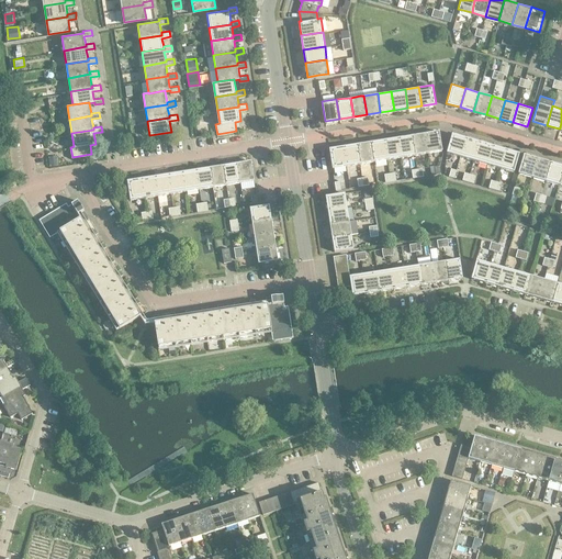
[(442,149),(439,130),(425,132),(428,152),(442,149)]
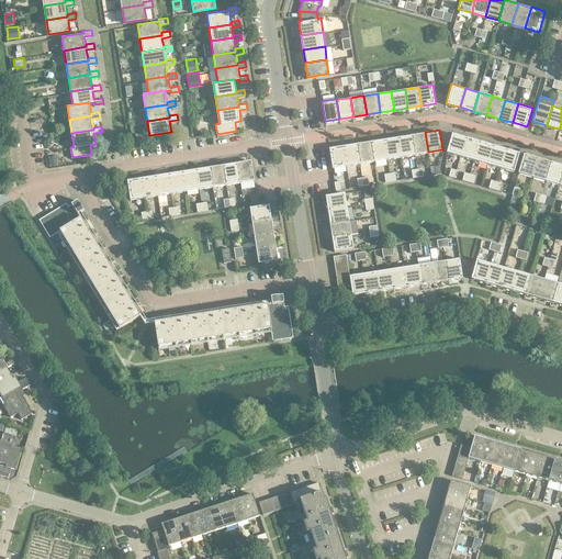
[(428,152),(425,132),(412,134),(415,154),(428,152)]
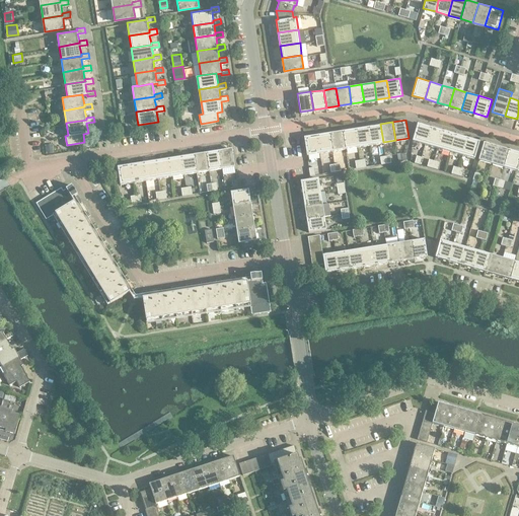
[(430,126),(418,122),(413,139),(425,143),(430,126)]
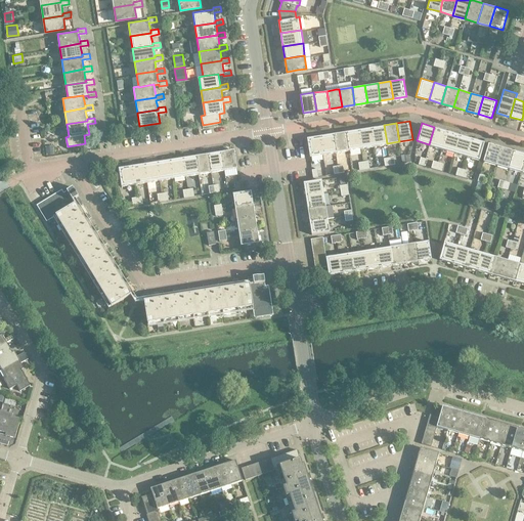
[(387,143),(384,125),(372,127),(374,145),(387,143)]
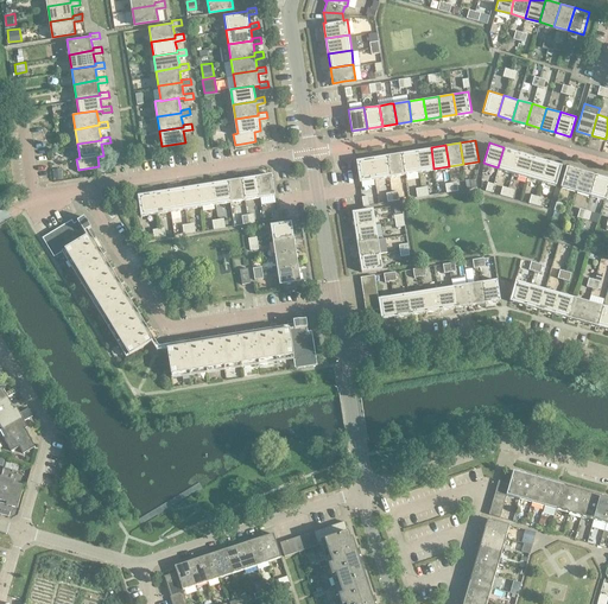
[(434,169),(431,147),(416,150),(419,171),(434,169)]
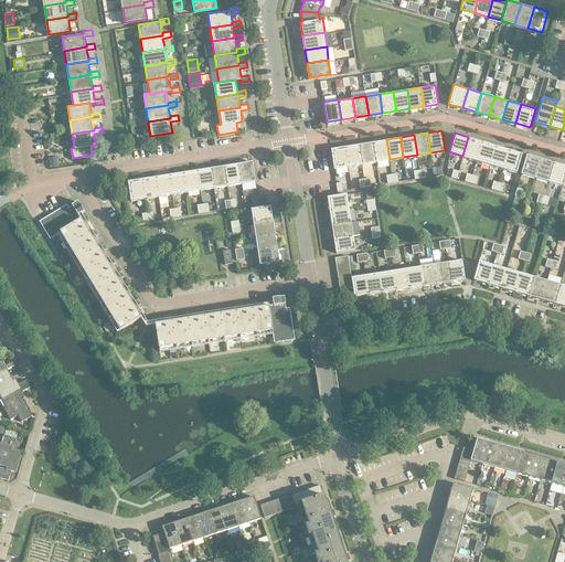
[(482,140),(468,137),(462,156),(477,159),(482,140)]
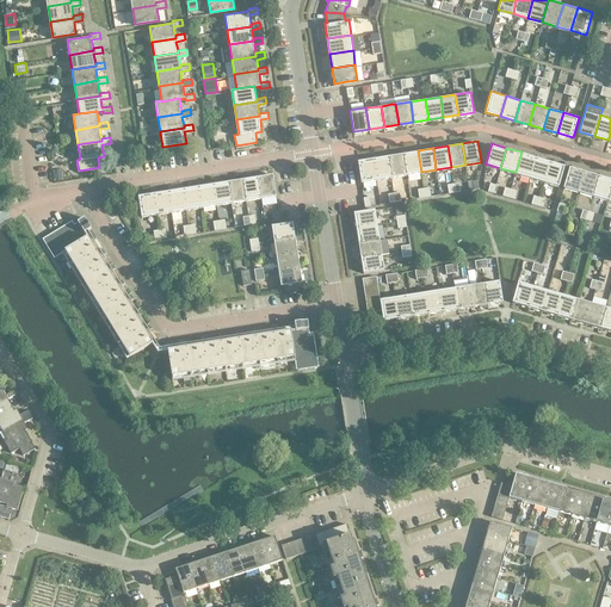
[(421,172),(418,150),(403,153),(406,174),(421,172)]
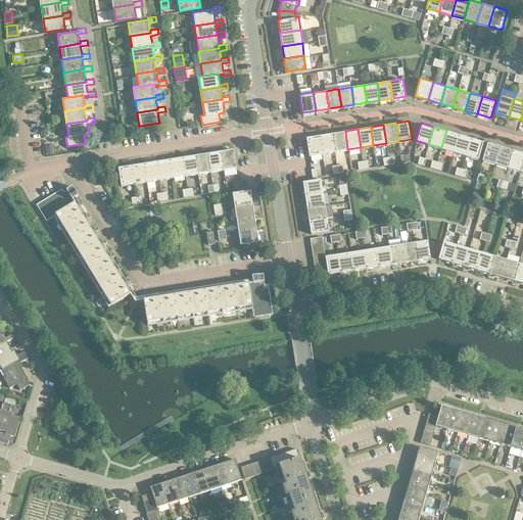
[(459,134),(446,130),(441,147),(454,151),(459,134)]
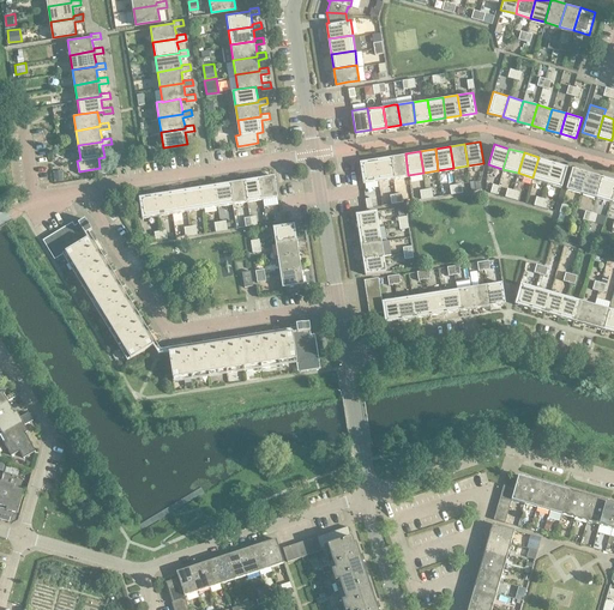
[(408,175),(405,153),(390,156),(393,177),(408,175)]
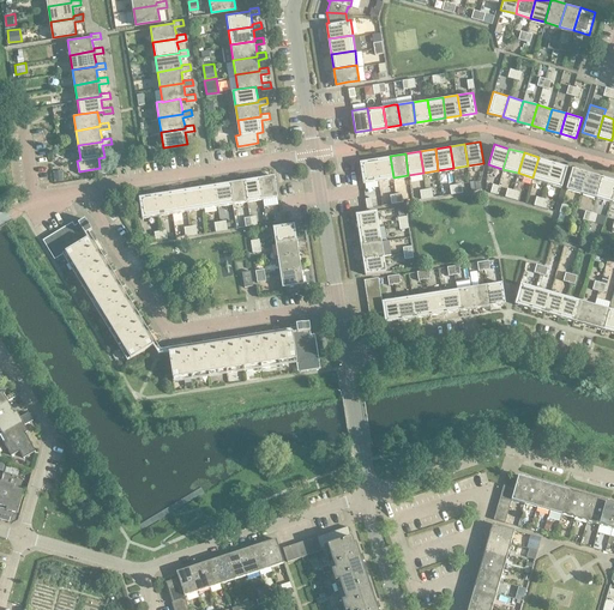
[(393,177),(390,156),(375,158),(379,179),(393,177)]
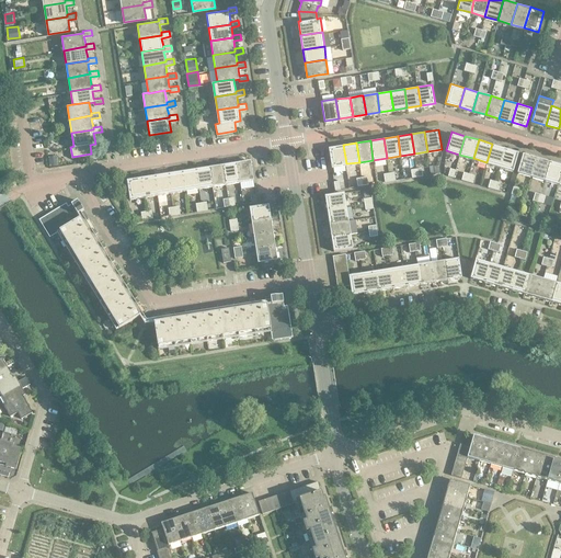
[(505,147),(492,144),(487,162),(500,166),(505,147)]
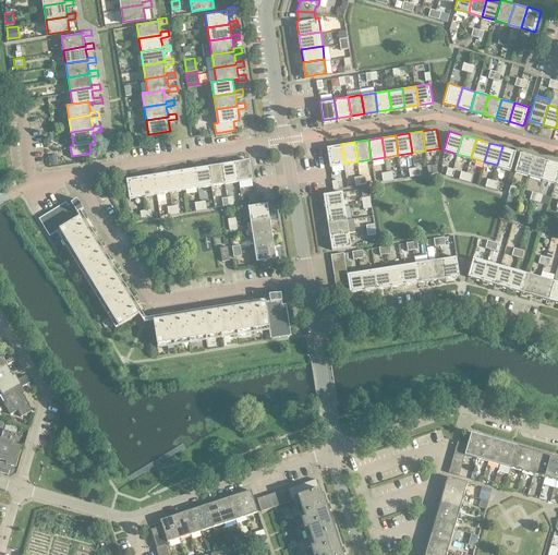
[(344,163),(341,144),(327,146),(330,165),(344,163)]
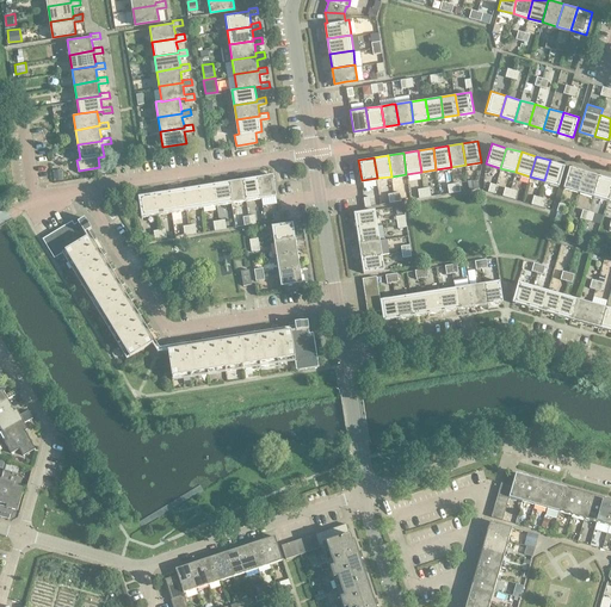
[(565,165),(550,160),(544,180),(559,185),(565,165)]
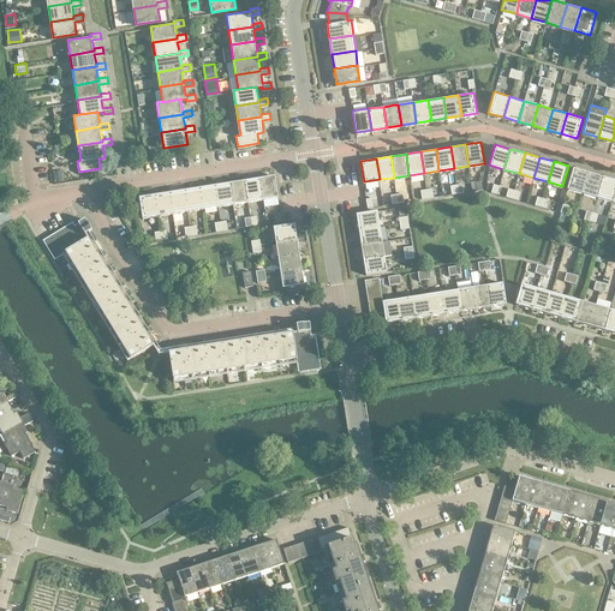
[(589,171),(573,167),(567,187),(583,192),(589,171)]
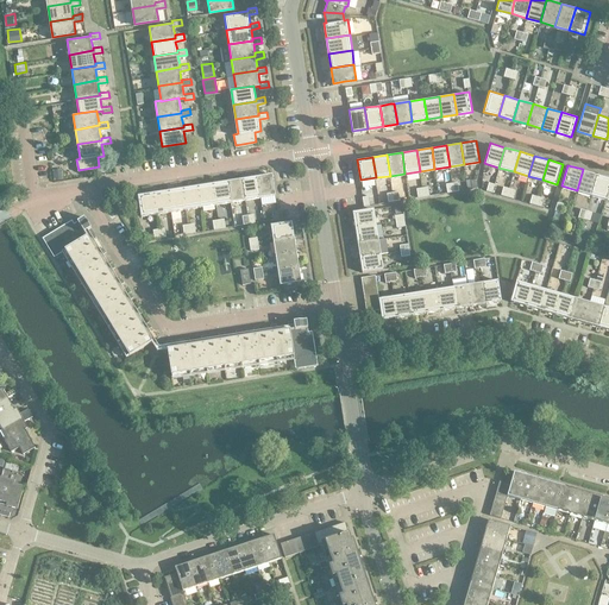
[(62,166),(52,168),(54,178),(63,177),(62,166)]
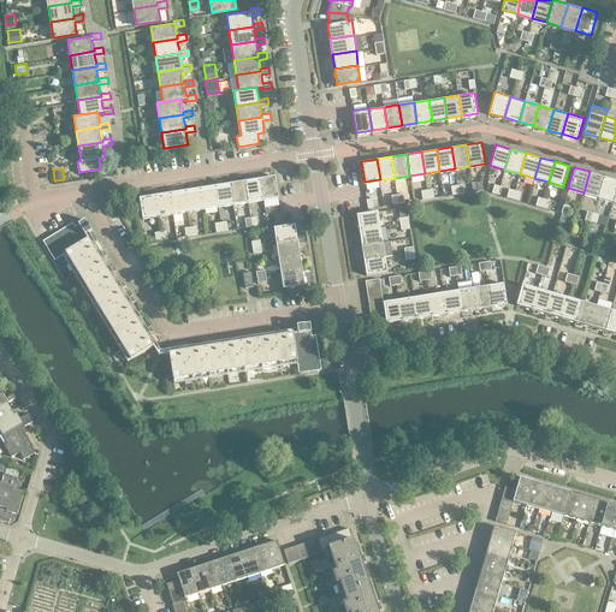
[(604,176),(590,171),(584,192),(598,196),(604,176)]
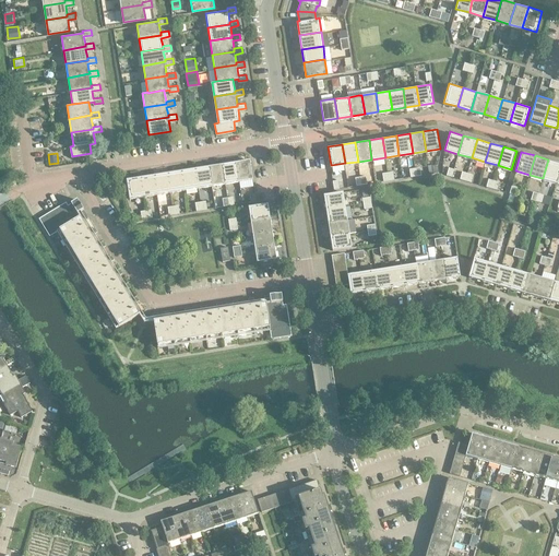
[(253,178),(250,158),(236,161),(239,180),(253,178)]
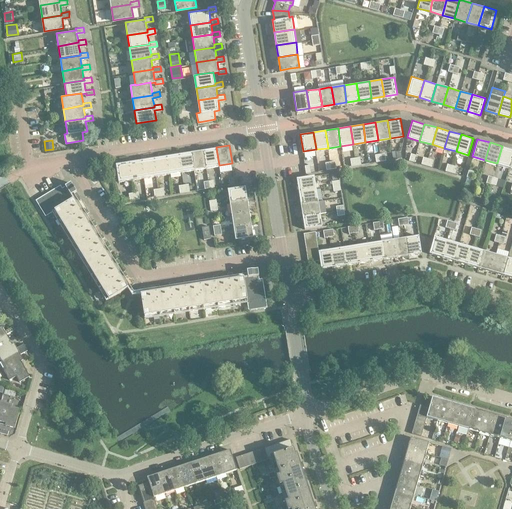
[(511,155),(511,148),(502,146),(497,163),(509,167),(511,155)]
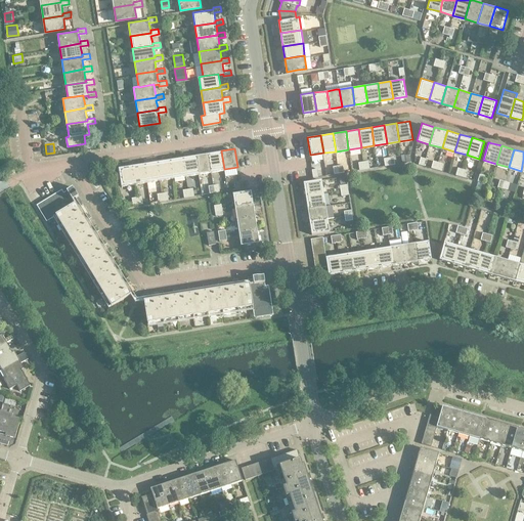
[(224,169),(221,150),(209,153),(211,171),(224,169)]
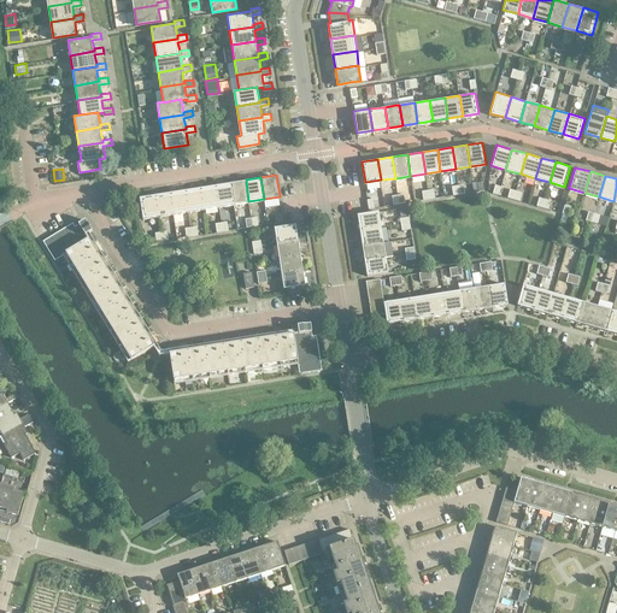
[(248,201),(246,180),(230,182),(234,204),(248,201)]
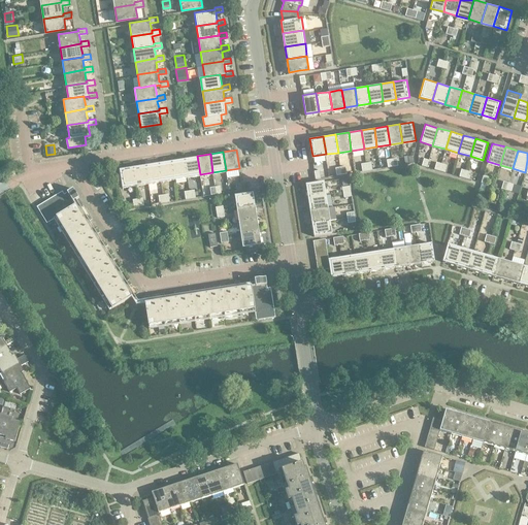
[(200,174),(197,156),(185,158),(187,176),(200,174)]
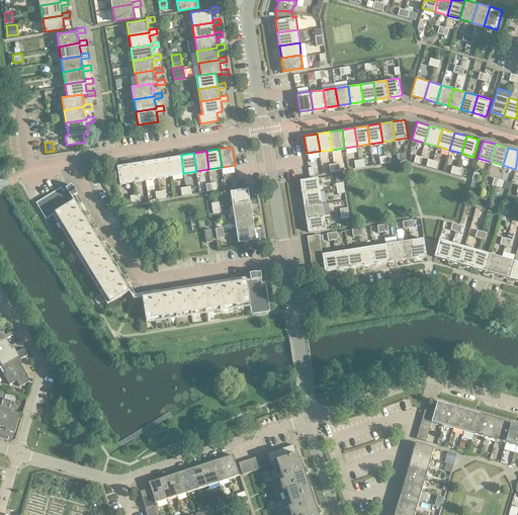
[(183,173),(181,155),(168,157),(171,175),(183,173)]
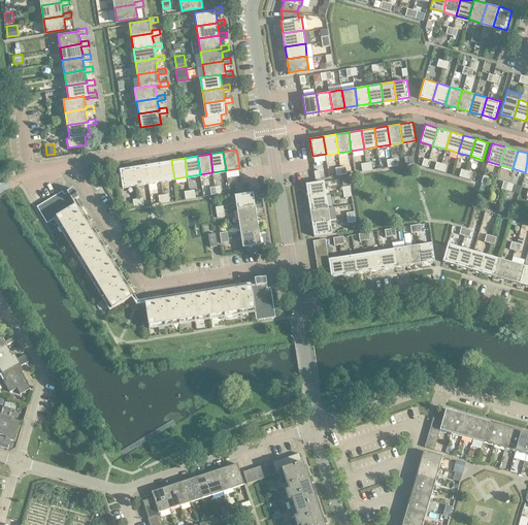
[(174,178),(171,160),(159,162),(162,179),(174,178)]
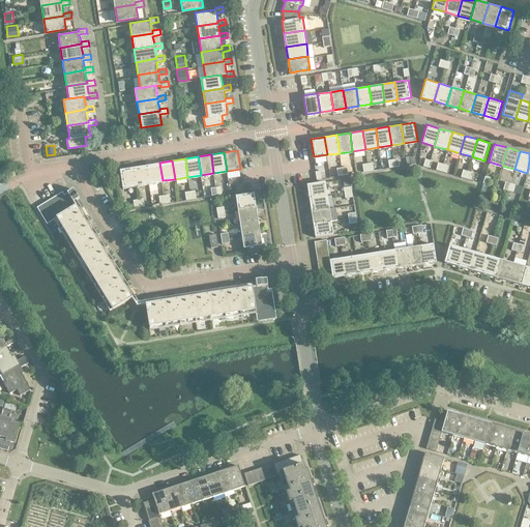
[(163,180),(159,163),(146,165),(149,182),(163,180)]
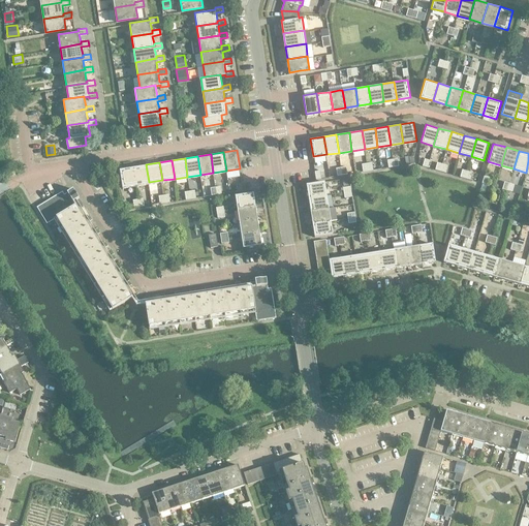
[(149,182),(146,164),(133,166),(136,184),(149,182)]
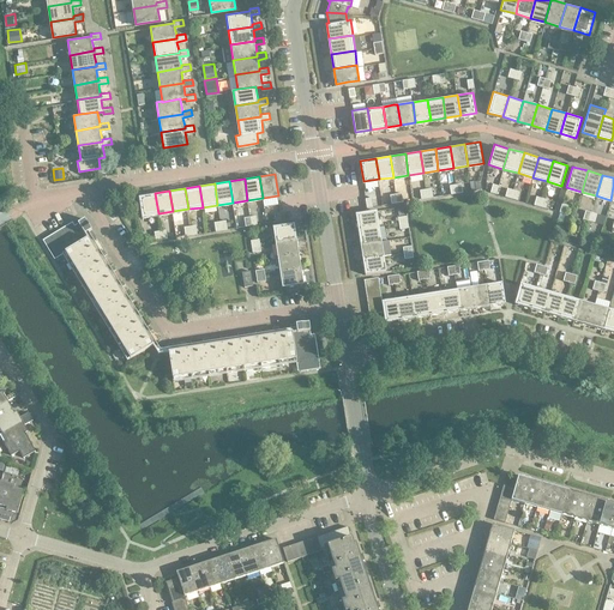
[(158,213),(155,193),(139,195),(143,216),(158,213)]
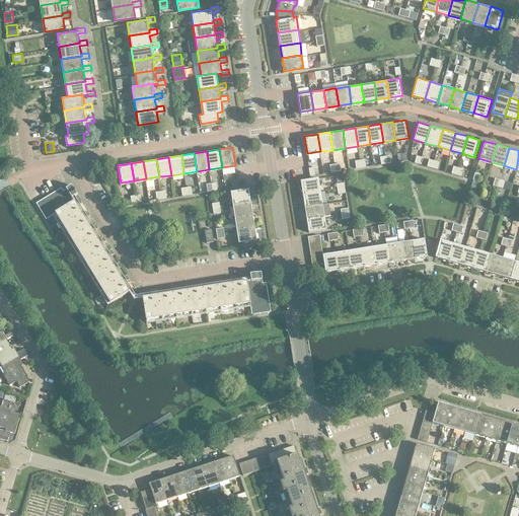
[(320,190),(318,176),(310,177),(301,179),(303,193),(320,190)]
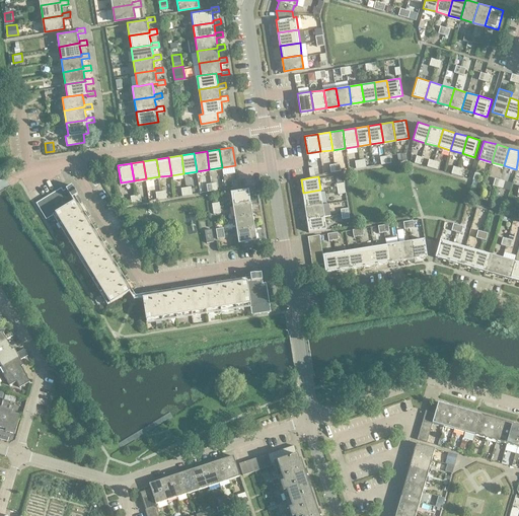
[(82,201),(72,183),(63,189),(61,186),(36,201),(42,211),(47,218),(56,212),(110,301),(125,293),(132,288),(127,279),(130,277),(127,273),(124,275),(119,267),(122,265),(119,261),(116,262),(110,253),(114,251),(112,247),(108,249),(103,241),(106,239),(103,234),(100,236),(95,228),(98,226),(95,222),(92,224),(87,215),(90,214),(87,209),(85,211),(79,203),(82,201)]
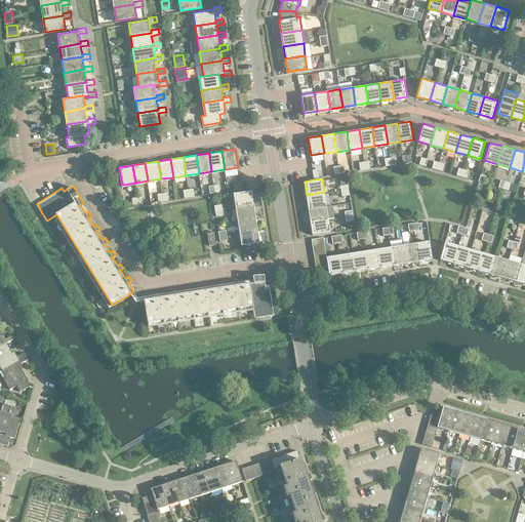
[(253,203),(251,190),(241,191),(234,193),(236,205),(253,203)]
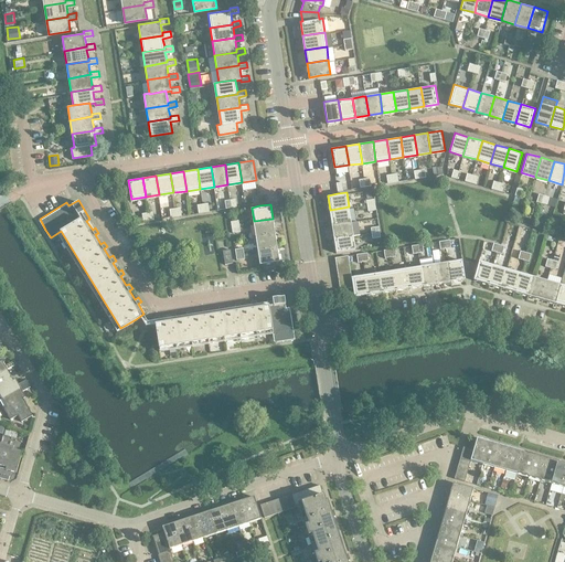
[(351,220),(349,207),(330,210),(332,223),(351,220)]
